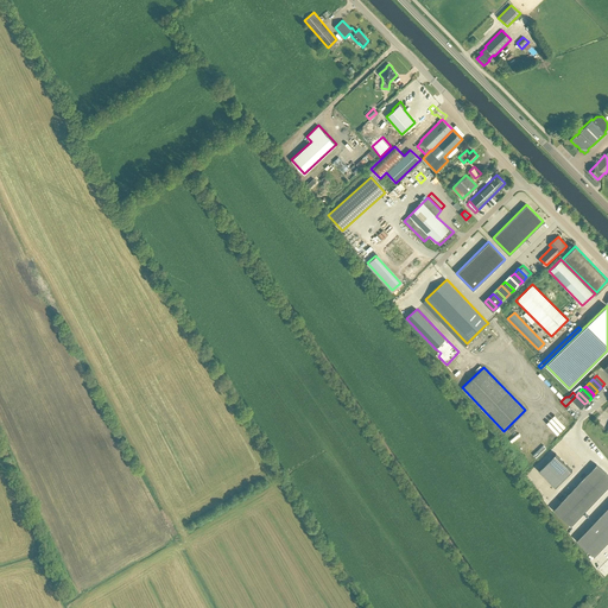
[(576,396),(572,399),(565,406),(564,406),(572,416),(581,407),(584,404),(576,396)]
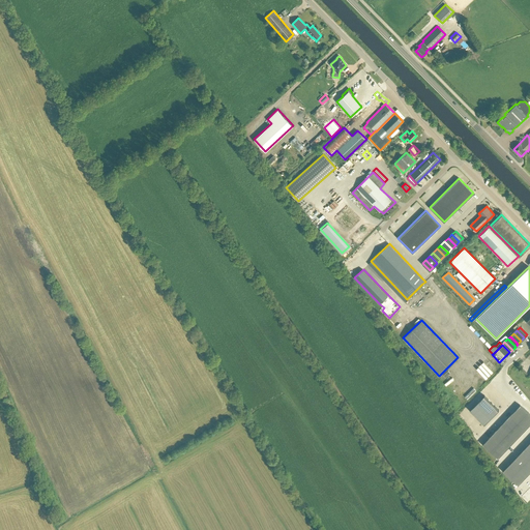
[(484,395),(470,409),(484,424),(499,410),(484,395)]
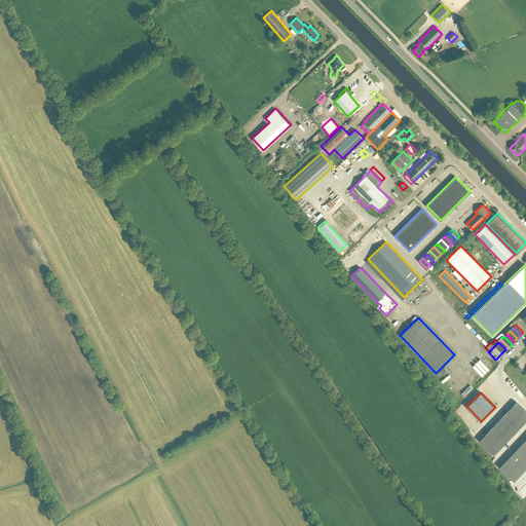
[(523,409),(516,402),(510,408),(517,414),(523,409)]
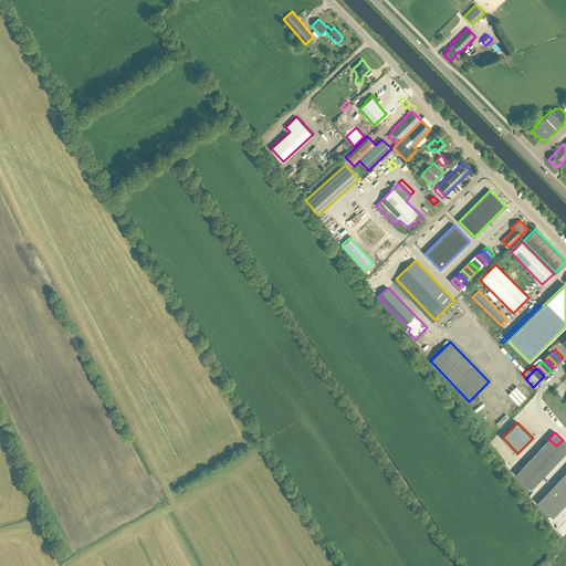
[(556,446),(548,439),(543,444),(551,452),(556,446)]
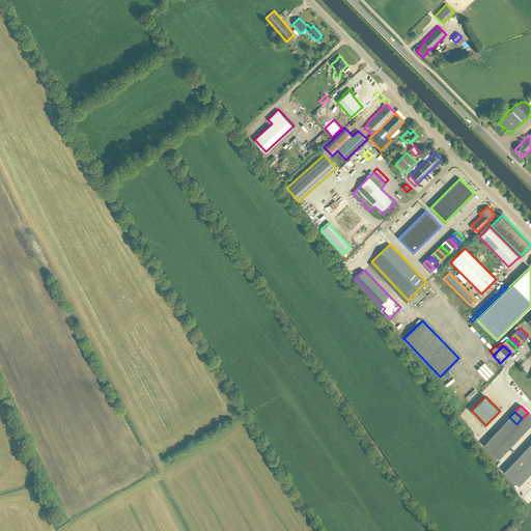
[(530,423),(530,415),(528,413),(522,418),(530,425),(530,423)]
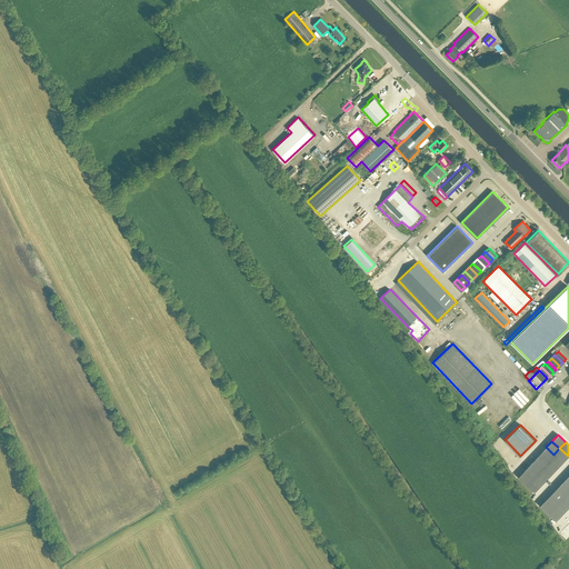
[(553,455),(546,447),(539,453),(547,461),(553,455)]
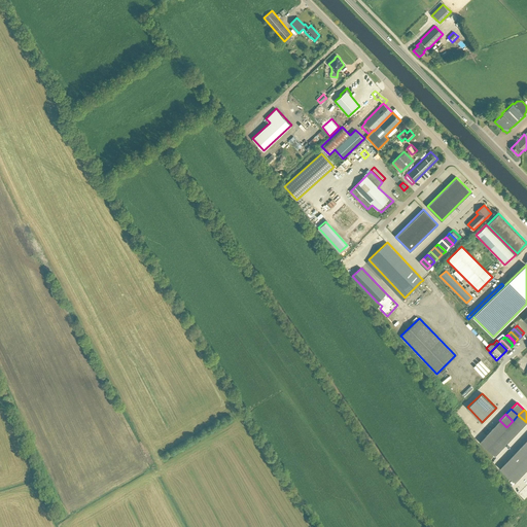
[(526,422),(518,415),(513,421),(520,428),(526,422)]
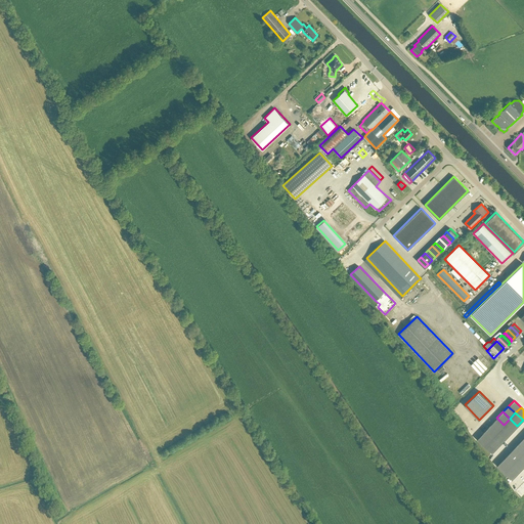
[(504,425),(496,418),(491,424),(498,431),(504,425)]
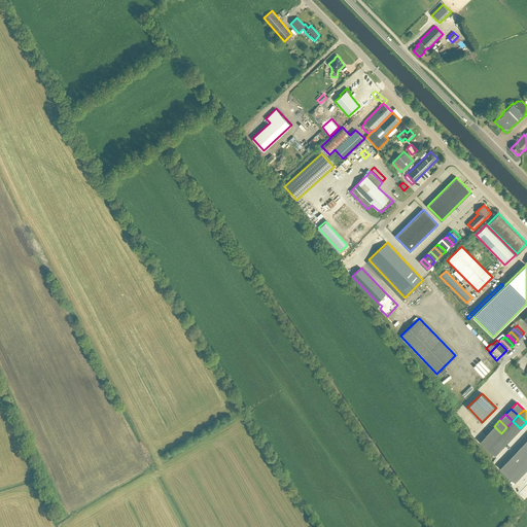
[(515,434),(520,428),(513,421),(506,427),(515,434)]
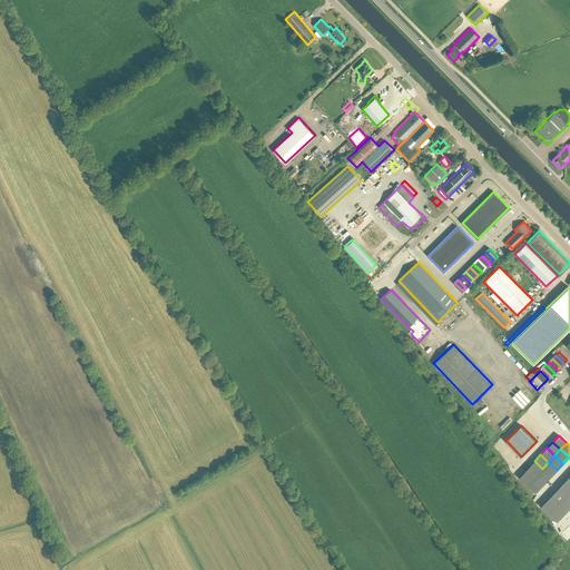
[(542,469),(534,461),(528,468),(536,475),(542,469)]
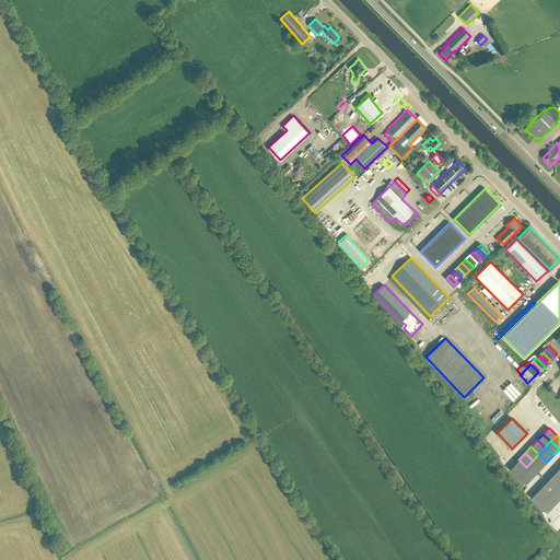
[(540,468),(547,462),(538,454),(533,461),(540,468)]
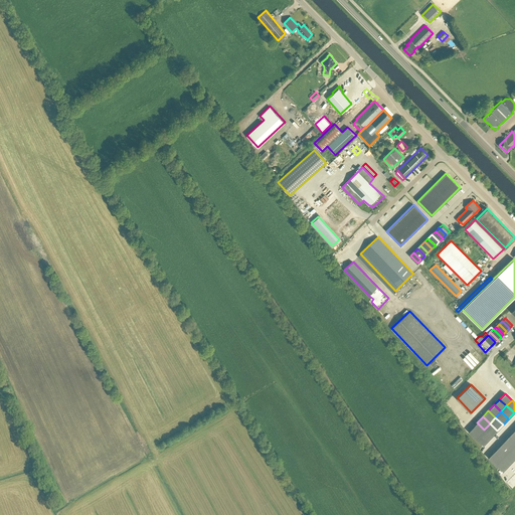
[(484,430),(477,422),(474,425),(482,432),(484,430)]
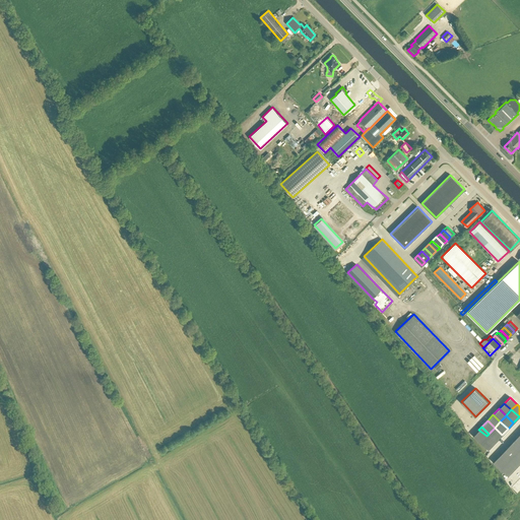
[(497,440),(502,435),(495,428),(489,434),(497,440)]
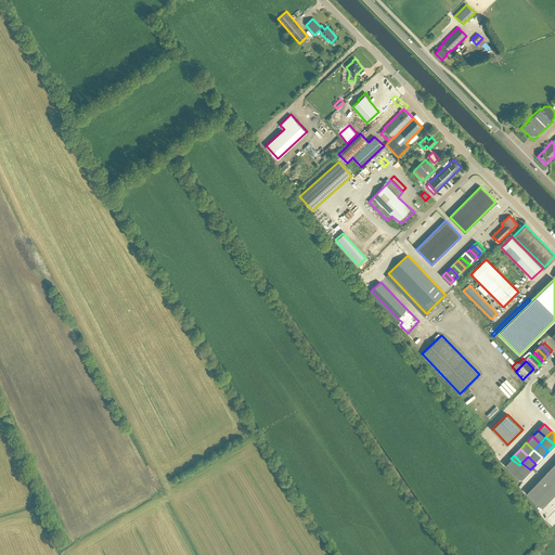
[(519,465),(511,459),(508,462),(516,468),(519,465)]
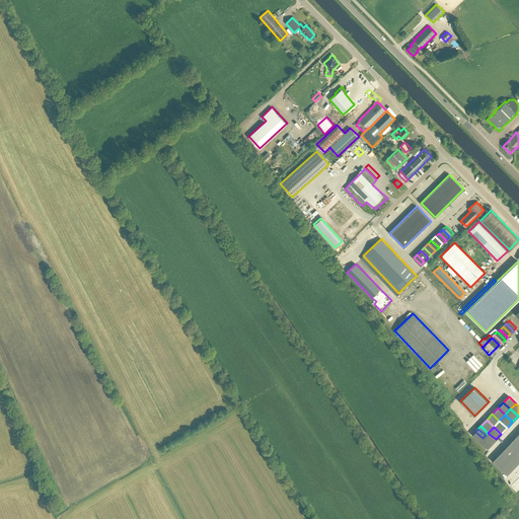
[(483,438),(475,432),(472,434),(479,441),(483,438)]
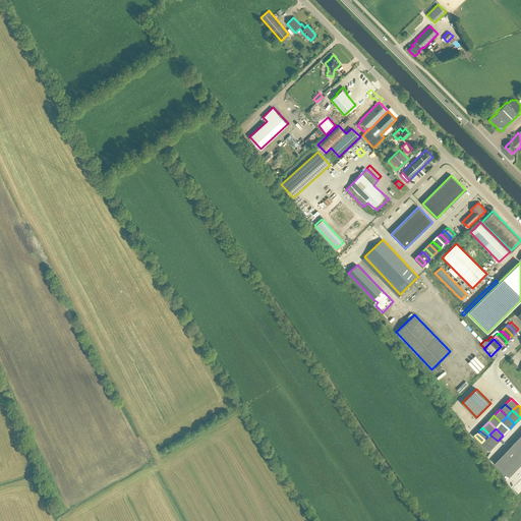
[(495,444),(498,441),(489,435),(487,437),(495,444)]
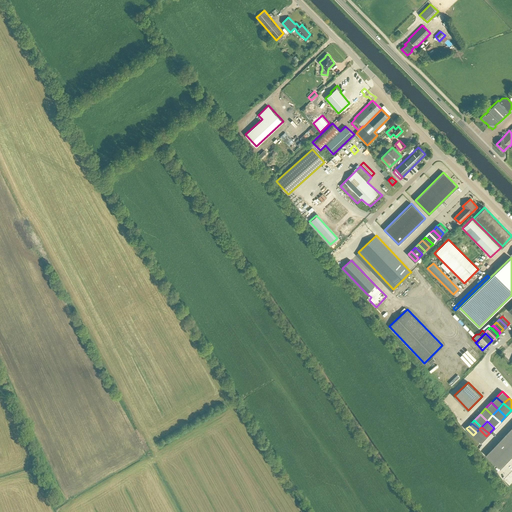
[(483,439),(486,436),(479,429),(476,432),(483,439)]
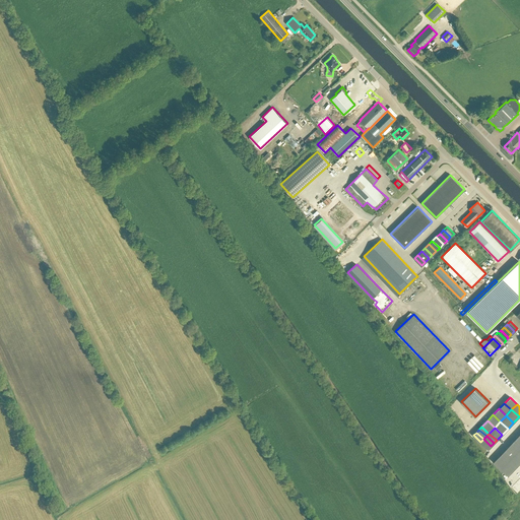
[(488,449),(491,446),(483,439),(480,442),(488,449)]
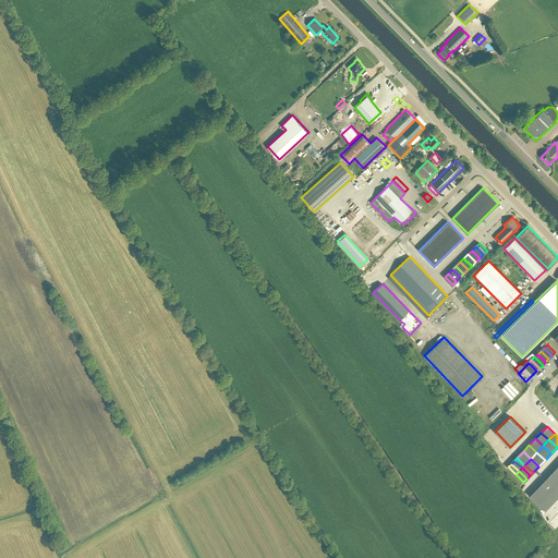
[(557,481),(550,473),(544,480),(552,487),(557,481)]
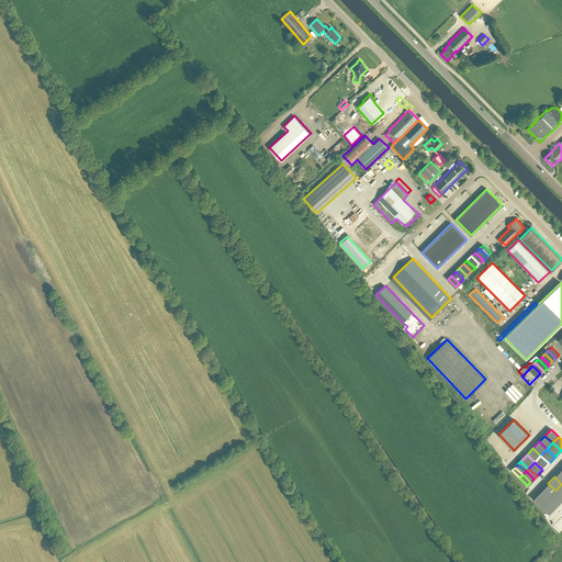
[(555,491),(548,483),(541,490),(550,496),(555,491)]
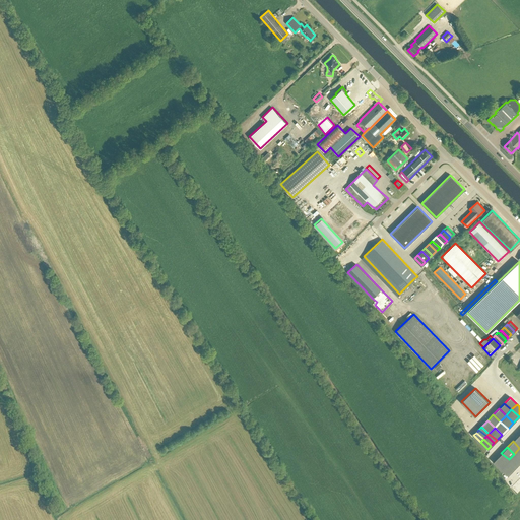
[(509,459),(501,453),(499,456),(506,462),(509,459)]
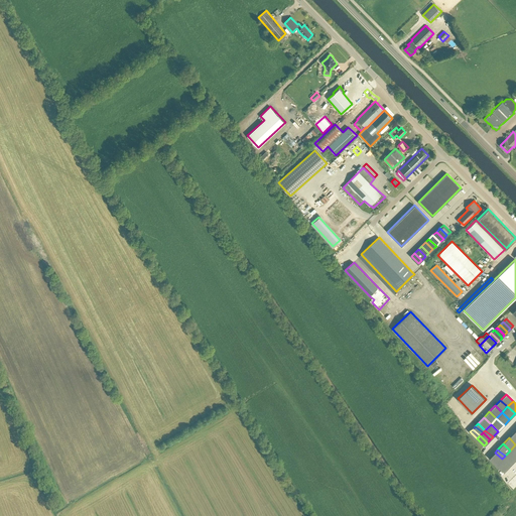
[(512,463),(515,458),(515,456),(510,450),(505,456),(512,463)]
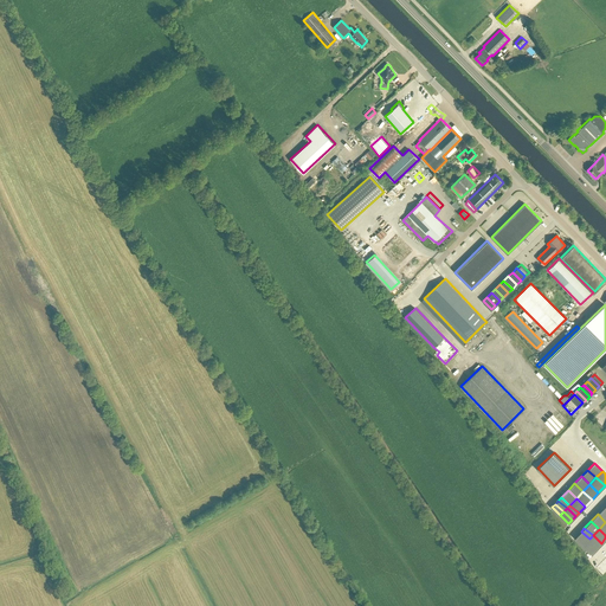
[(590,539),(581,532),(578,534),(586,542),(590,539)]
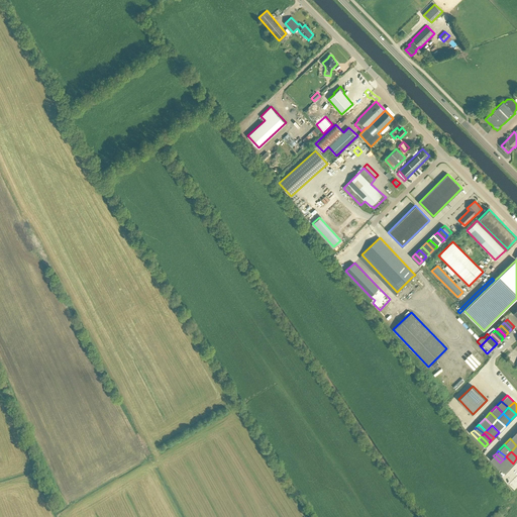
[(500,462),(493,455),(490,458),(497,466),(500,462)]
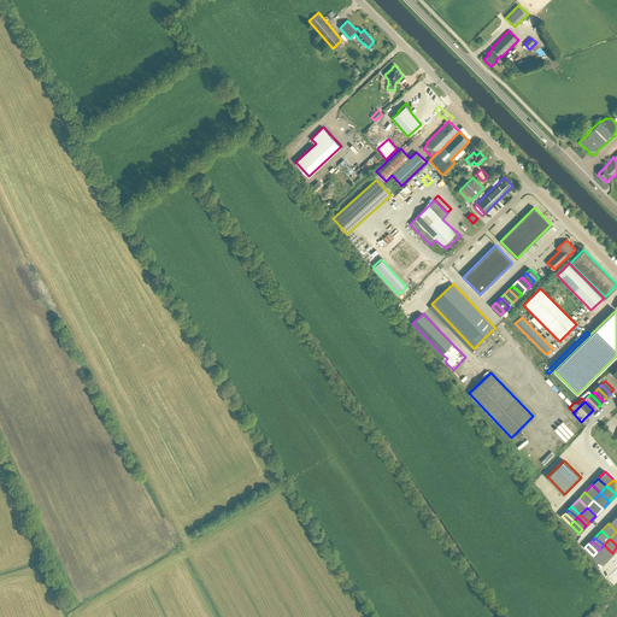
[(609,557),(612,553),(604,545),(600,548),(609,557)]
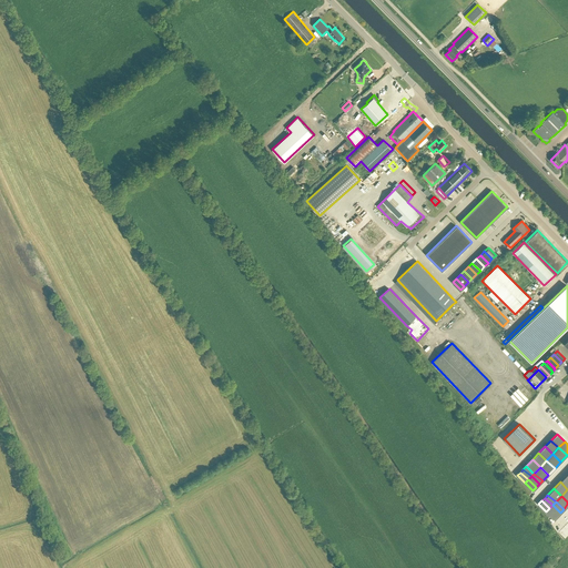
[(557,516),(560,513),(553,505),(549,508),(557,516)]
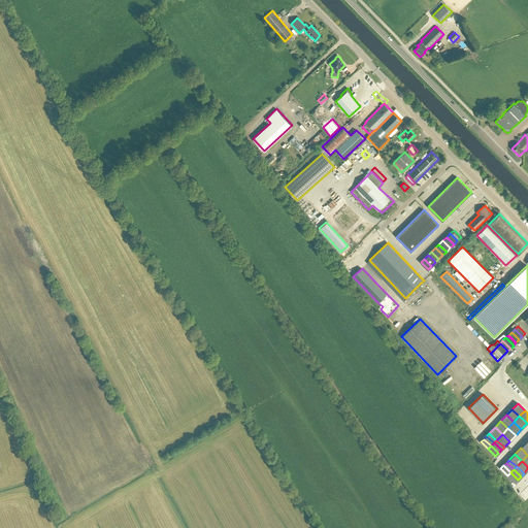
[(516,483),(518,480),(510,472),(507,475),(516,483)]
